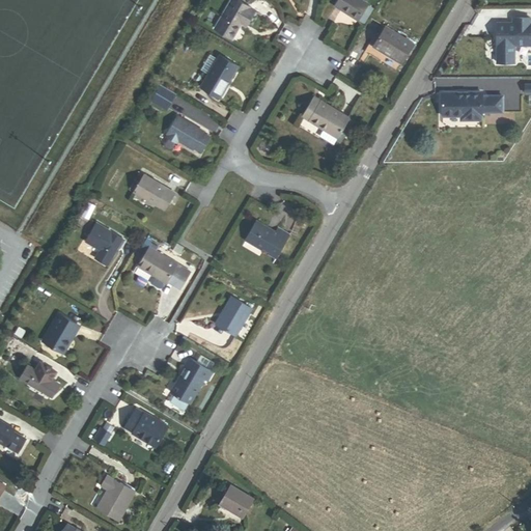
[(232,0),(215,29),(232,39),(242,24),(246,26),(254,12),(233,0),(232,0)]
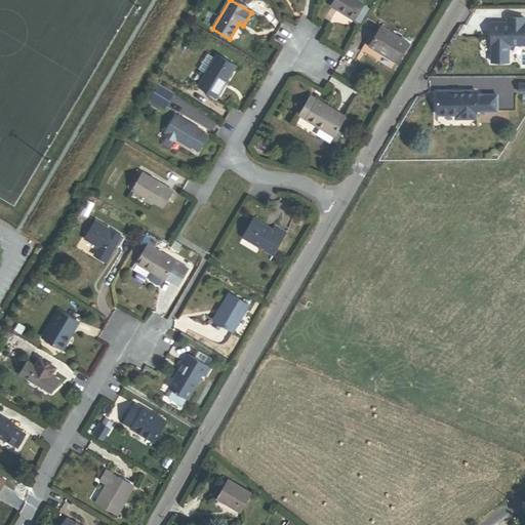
[(335,0),(331,7),(353,21),(359,12),(363,5),(363,4),(356,0),(335,0)]
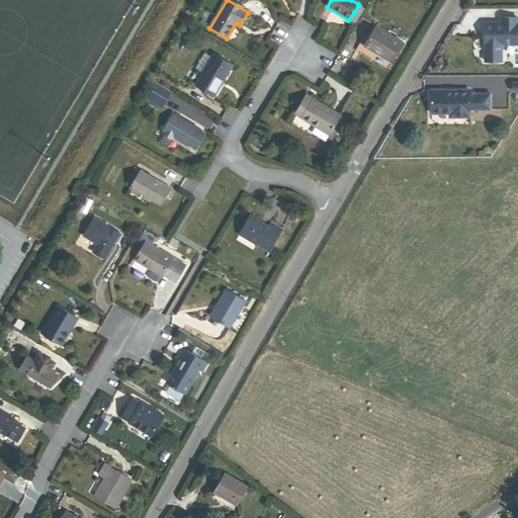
[(517,16),(500,17),(500,22),(500,25),(496,25),(496,22),(485,22),(485,62),(502,62),(502,45),(517,44),(517,16)]
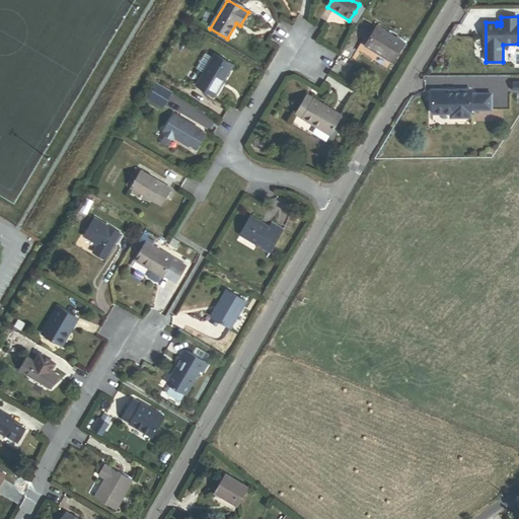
[(381,56),(392,63),(403,45),(377,27),(365,47),(377,54),(378,52),(382,55),(381,56)]
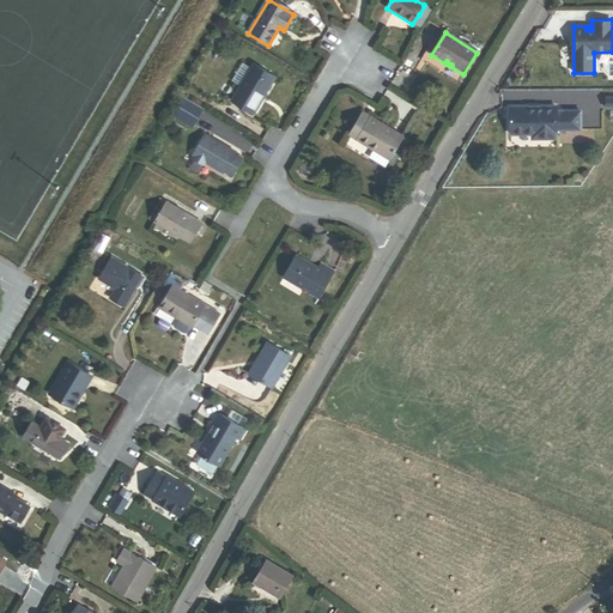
[(273,83),(275,77),(254,64),(250,68),(273,83)]
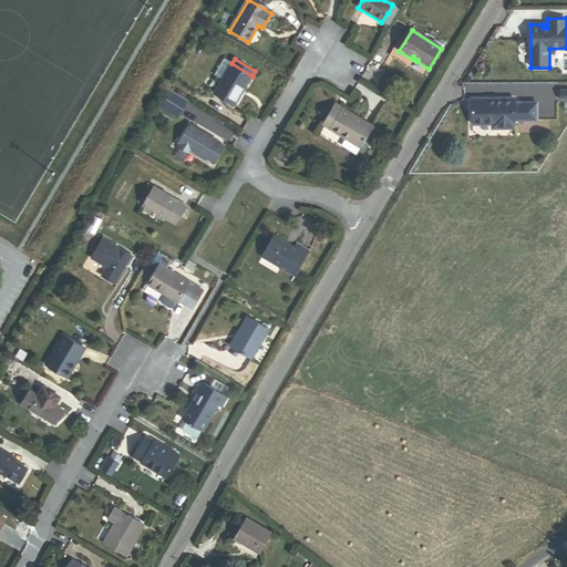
[(214,76),(222,81),(232,63),(225,60),(214,76)]
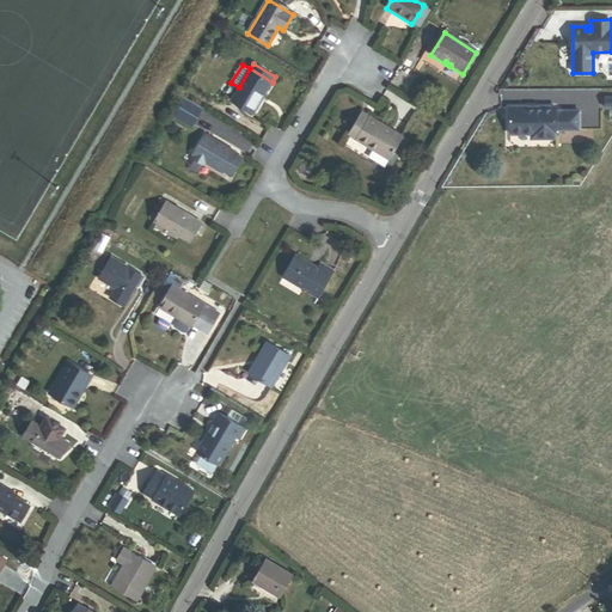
[(263,98),(273,83),(250,68),(239,87),(230,102),(252,115),(259,104),(258,103),(262,97),(263,98)]
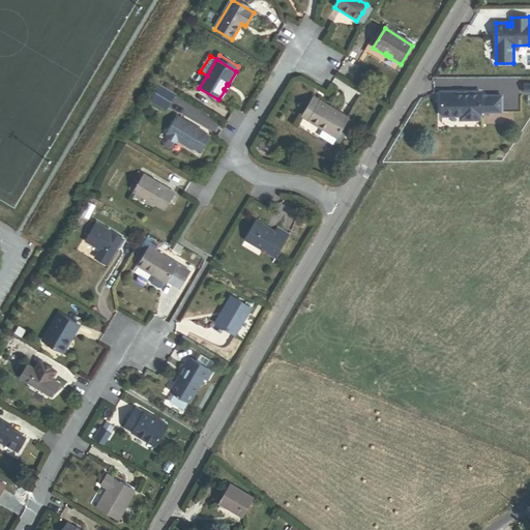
[(167,110),(175,95),(159,86),(151,100),(167,110)]
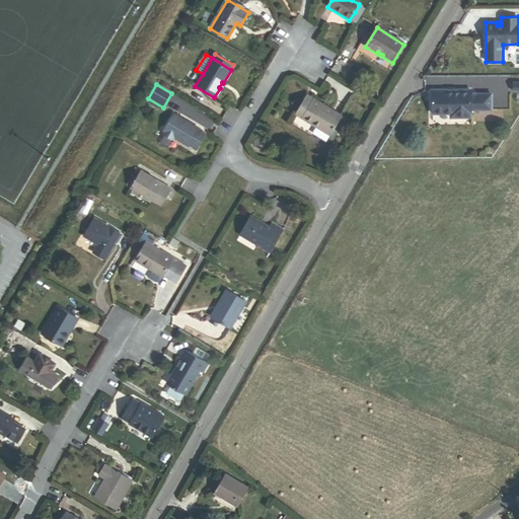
[(492,109),(492,94),(471,93),(471,91),(433,90),(433,114),(451,114),(451,118),(471,118),(471,109),(492,109)]
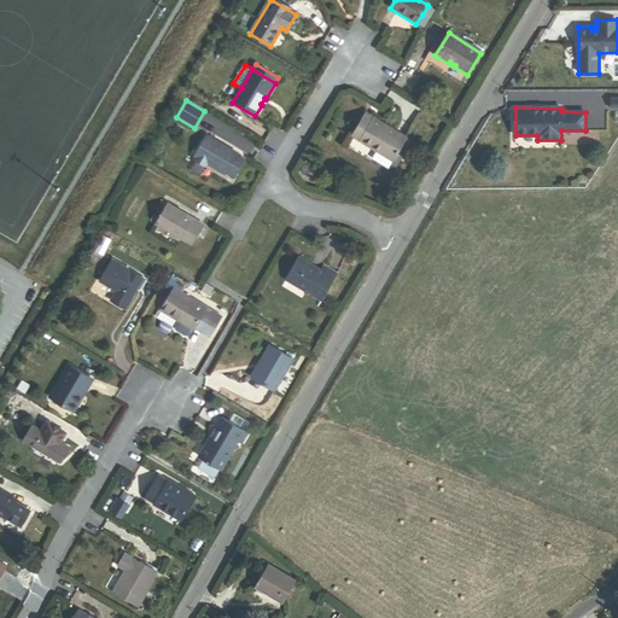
[(353,136),(360,141),(373,120),(366,115),(353,136)]
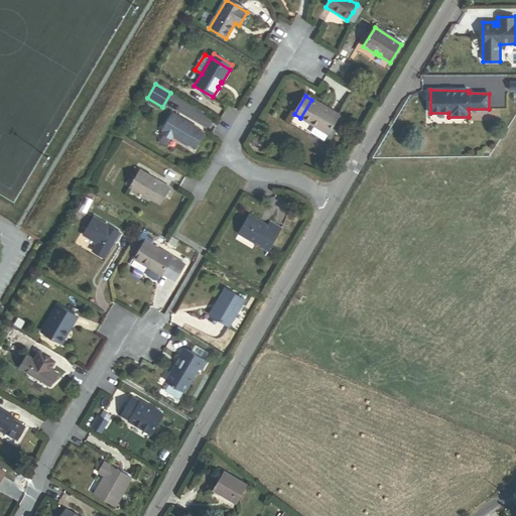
[(328,137),(340,116),(312,99),(311,100),(300,118),(309,124),(310,123),(315,126),(311,132),(325,141),(328,137)]
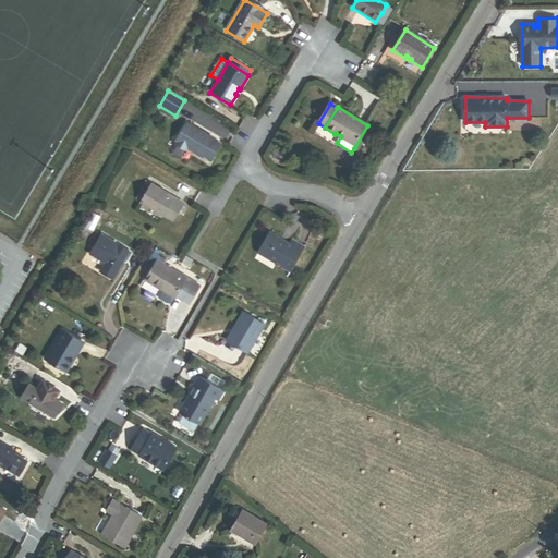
[(211,160),(220,146),(213,141),(214,138),(187,123),(177,142),(178,142),(176,145),(186,152),(187,148),(203,157),(204,155),(211,160)]
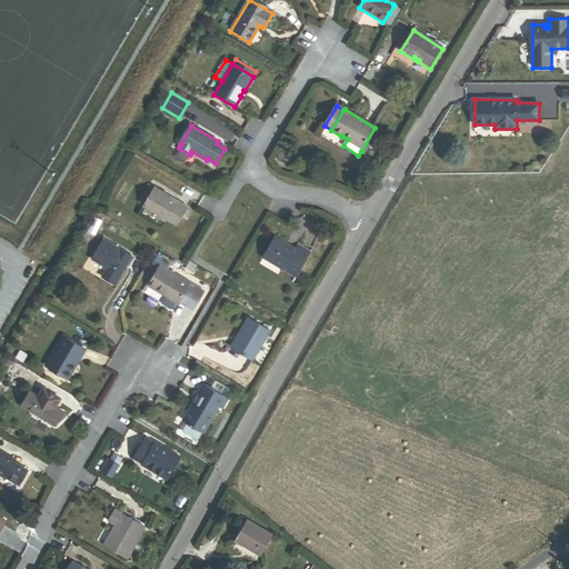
[(366,153),(379,130),(375,128),(361,151),(366,153)]
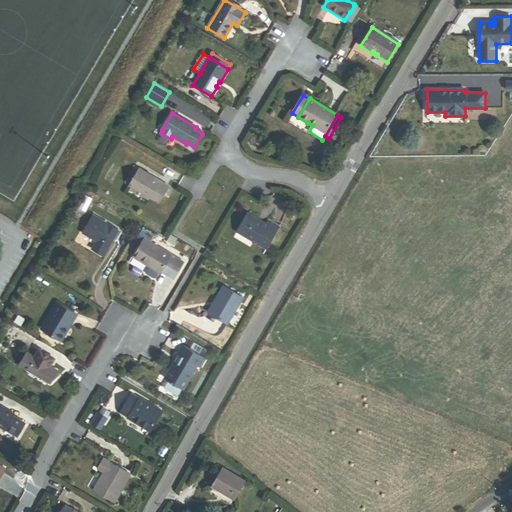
[(159,204),(169,187),(139,169),(129,186),(159,204)]
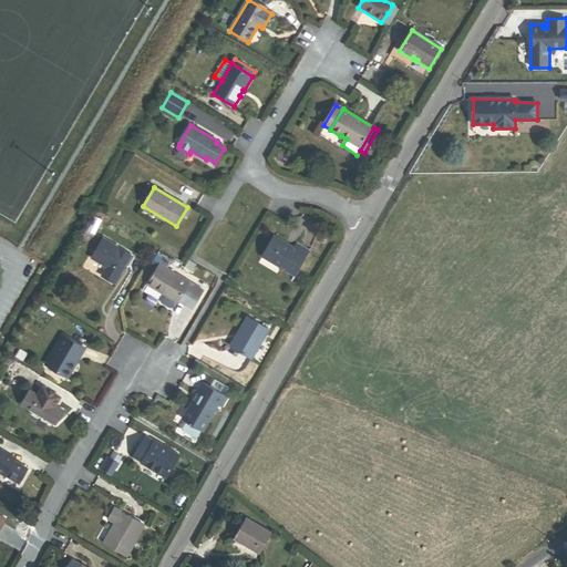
[(95,236),(103,222),(96,217),(88,232),(95,236)]
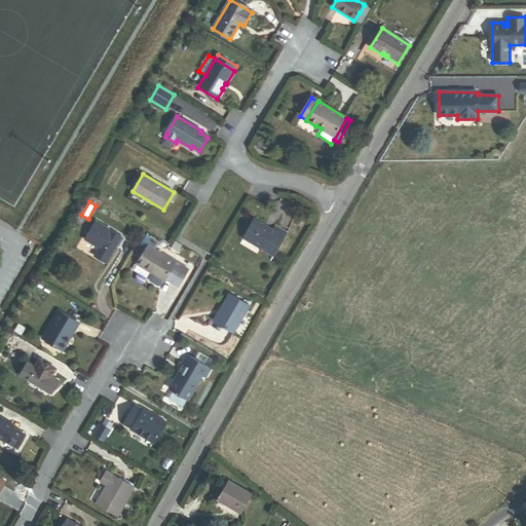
[(278,231),(277,233),(272,230),(254,220),(242,238),(273,257),(286,236),(278,231)]
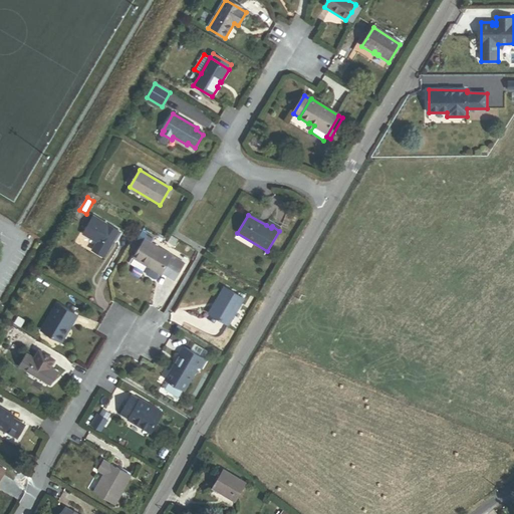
[(92,251),(103,258),(119,232),(93,217),(82,235),(97,243),(92,251)]
